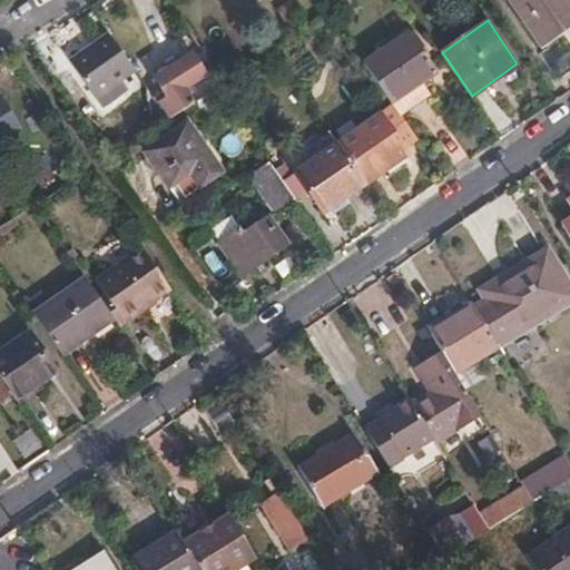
[(554,52),(569,41),(569,22),(546,39),(554,52)]
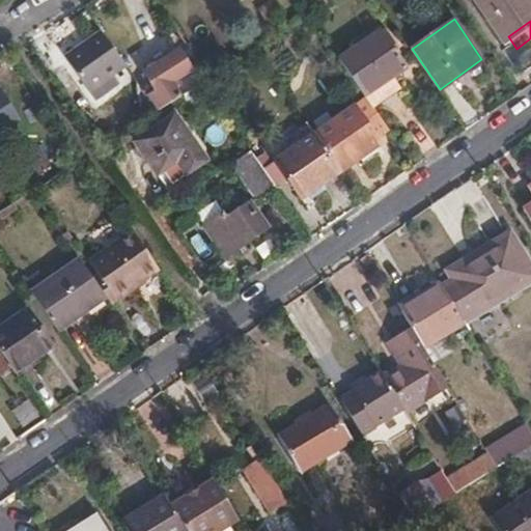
[(118,85),(112,76),(123,68),(100,30),(58,56),(88,105),(118,85)]
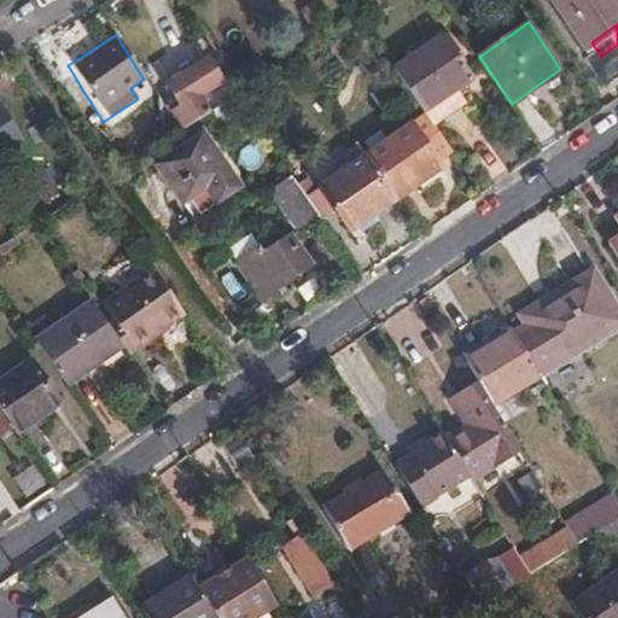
[(396,69),(426,112),(429,116),(437,128),(470,105),(460,89),(473,80),(443,36),(396,69)]
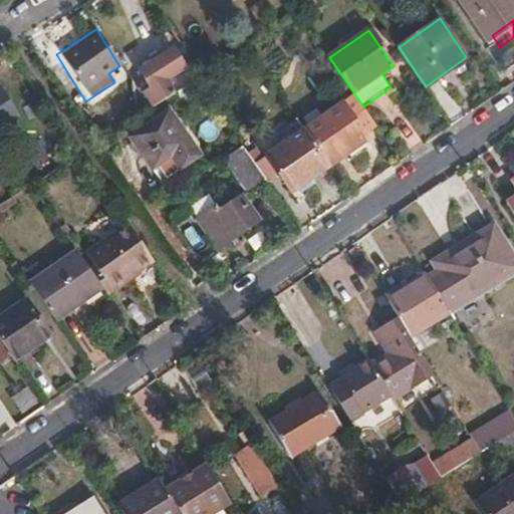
[(513,59),(513,37),(500,47),(510,62),(513,59)]
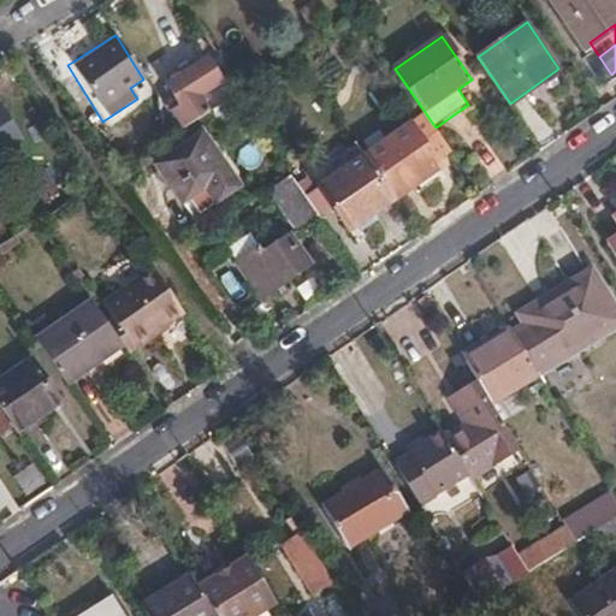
[(235,76),(219,52),(208,58),(225,82),(235,76)]
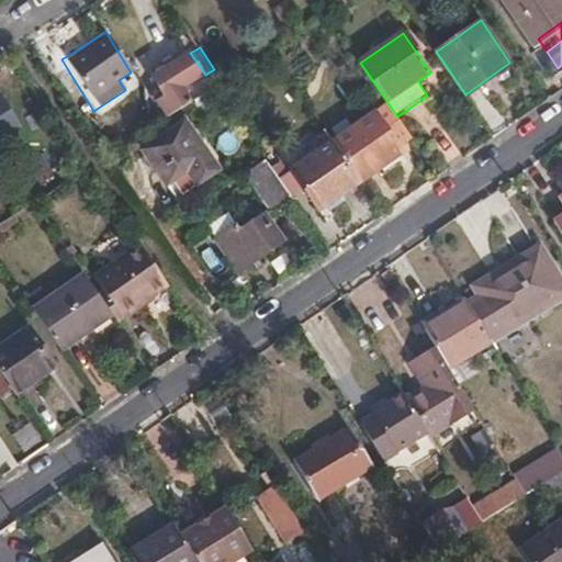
[(161,102),(169,116),(193,101),(183,88),(205,75),(190,53),(154,76),(167,97),(161,102)]
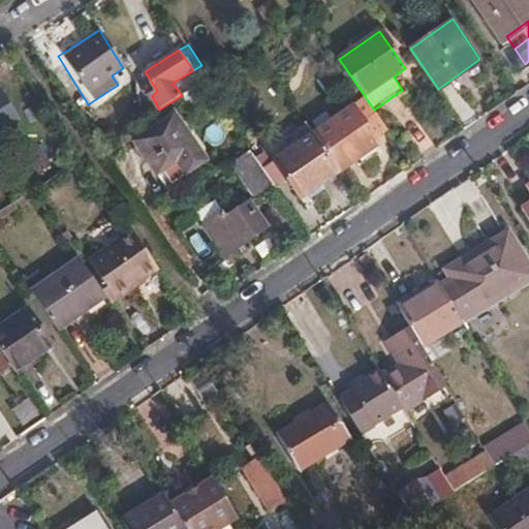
[(1,87),(0,88),(0,130),(21,118),(1,87)]
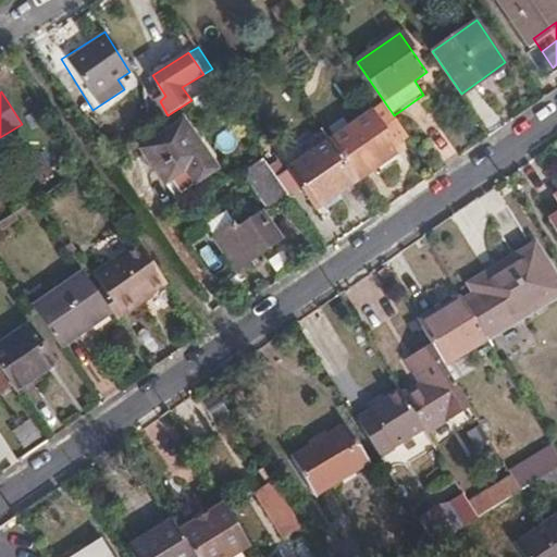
[(386,104),(332,140),(359,180),(398,152),(394,144),(407,135),(394,115),(386,104)]
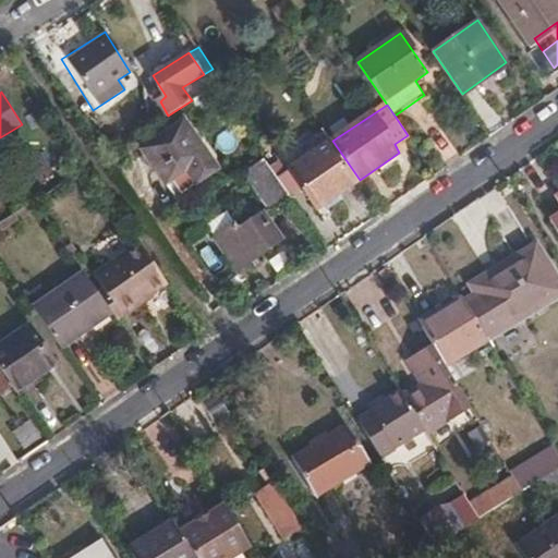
[(145,149),(169,183),(191,168),(201,182),(220,168),(187,120),(145,149)]
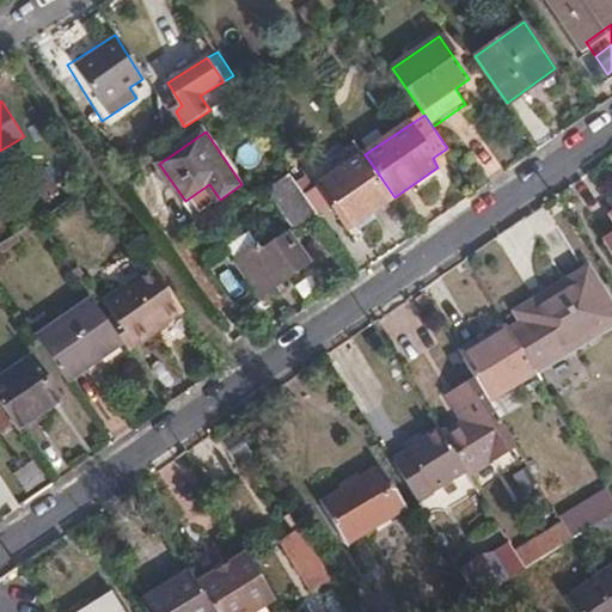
[(395,197),(365,154),(319,184),(329,200),(350,228),(395,197)]
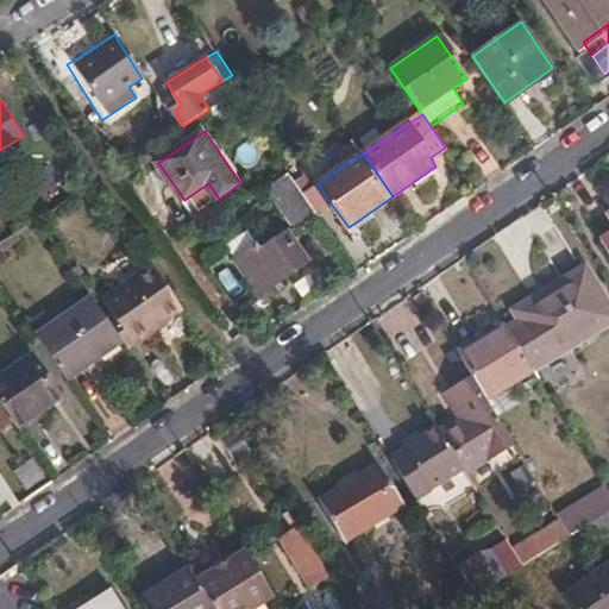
[(289,174),(313,208),(327,199),(318,183),(303,164),(289,174)]
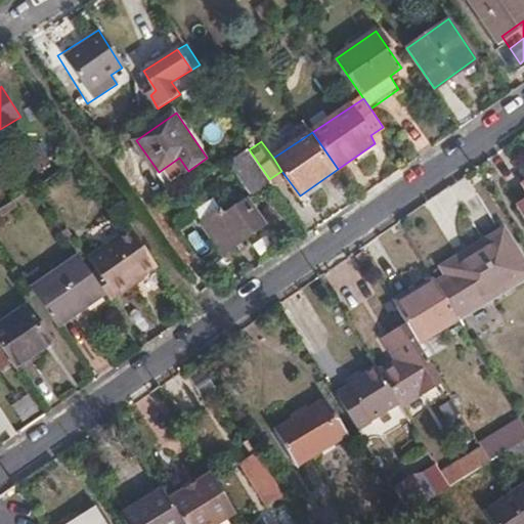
[(249,149),(230,161),(252,191),(269,179),(249,149)]
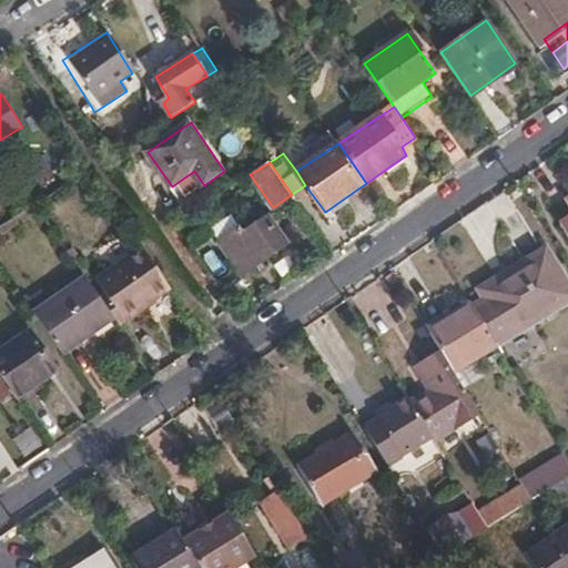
[(225,249),(244,274),(287,244),(269,217),(225,249)]
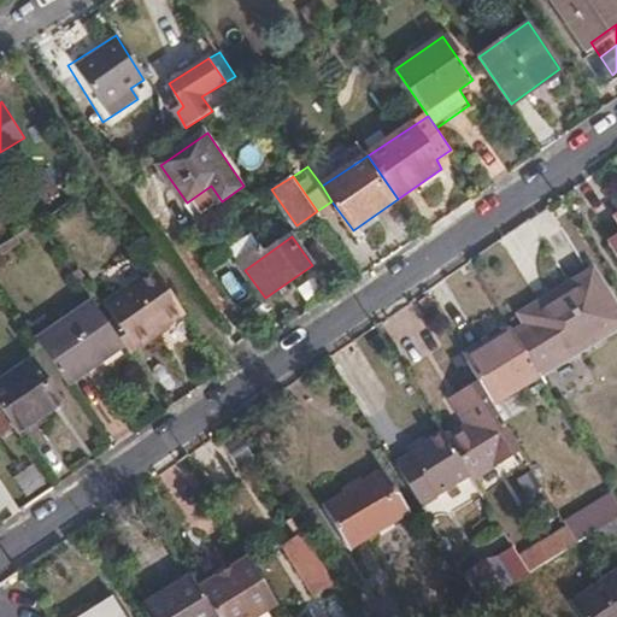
[(184,313),(153,269),(105,303),(135,346),(184,313)]
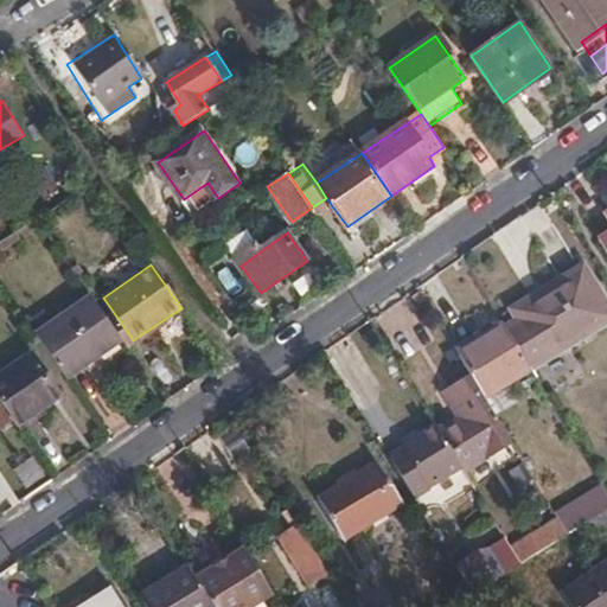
[(530,368),(532,370),(606,321),(606,312),(581,270),(516,312),(523,324),(509,332),(530,368)]
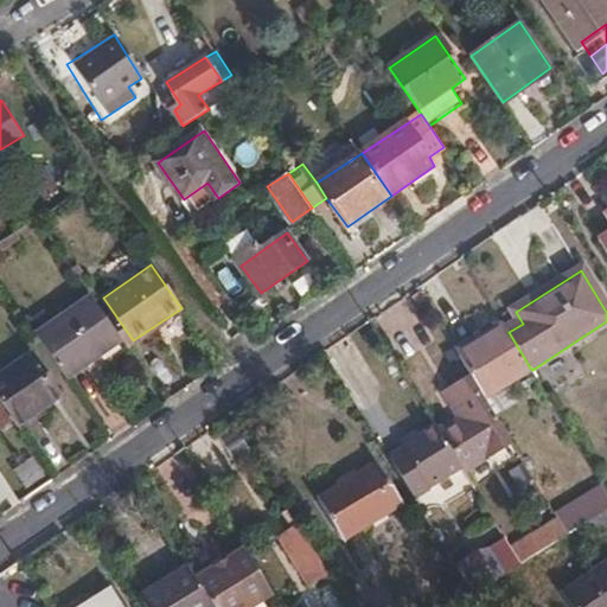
[(96,302),(89,293),(36,331),(65,372),(120,337),(96,302)]
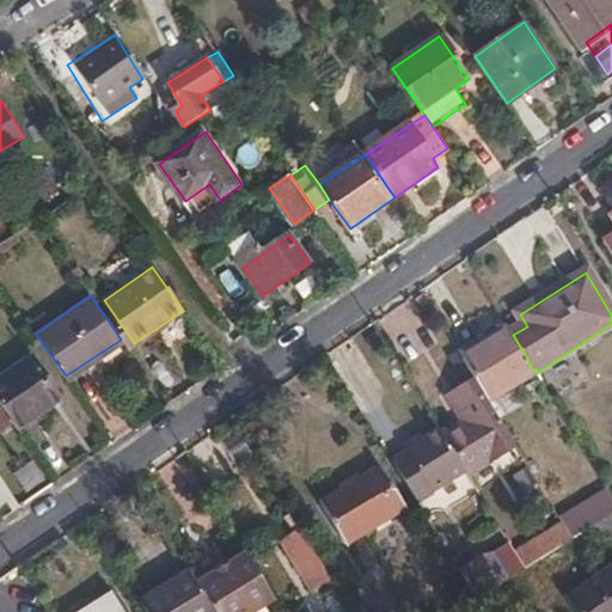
[(134,343),(104,300),(97,305),(121,340),(127,349),(134,343)]
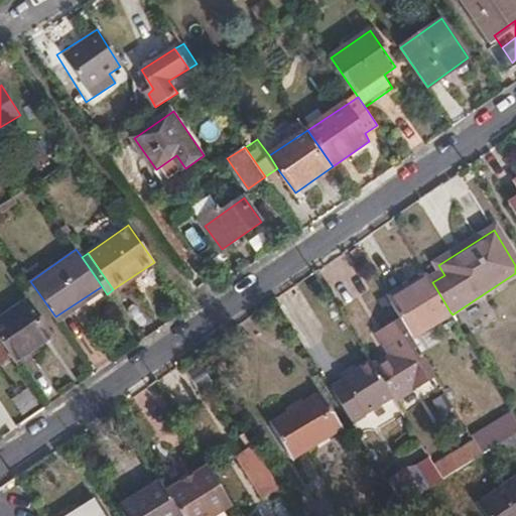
[(402,320),(411,336),(450,312),(432,282),(429,278),(391,301),(402,320)]
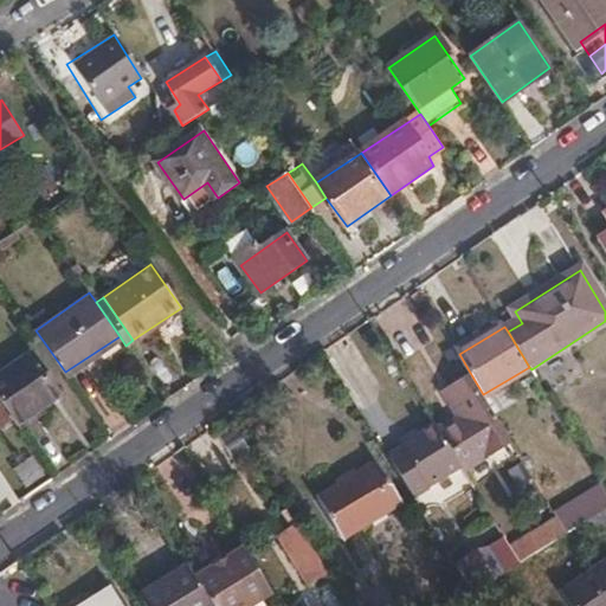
[(30,352),(0,372),(0,398),(17,423),(59,394),(30,352)]
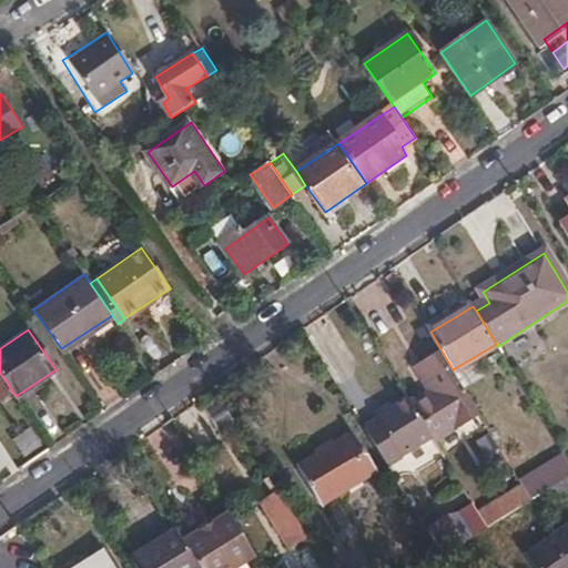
[(436,440),(480,413),(453,369),(443,353),(416,369),(429,391),(412,402),(433,435),(436,440)]
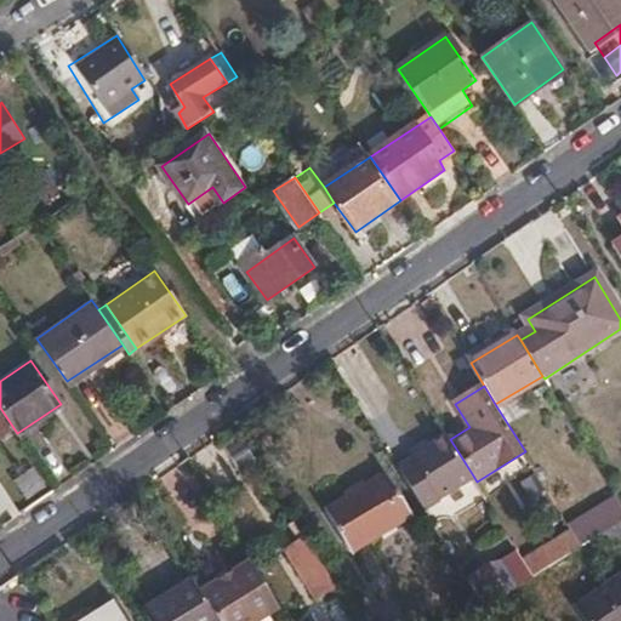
[(0,412),(0,434),(11,428),(0,412)]
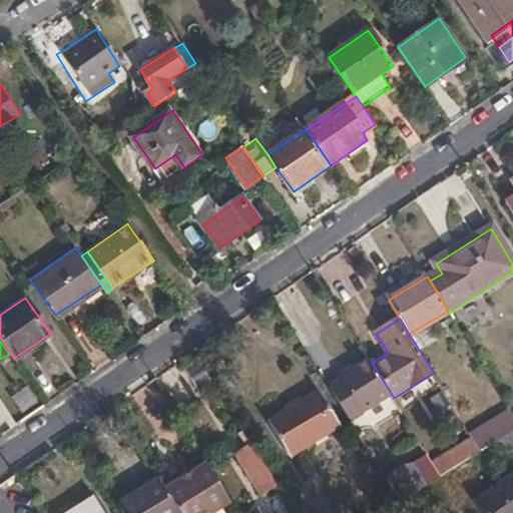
[(329,384),(352,420),(391,393),(372,363),(370,359),(355,368),(341,377),(329,384)]
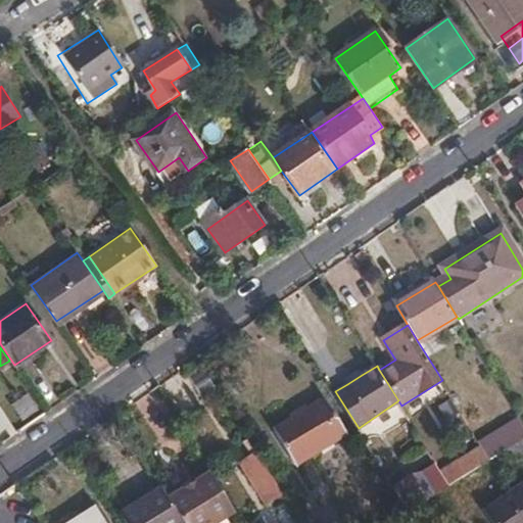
[(344,378),(347,384),(362,375),(358,370),(344,378)]
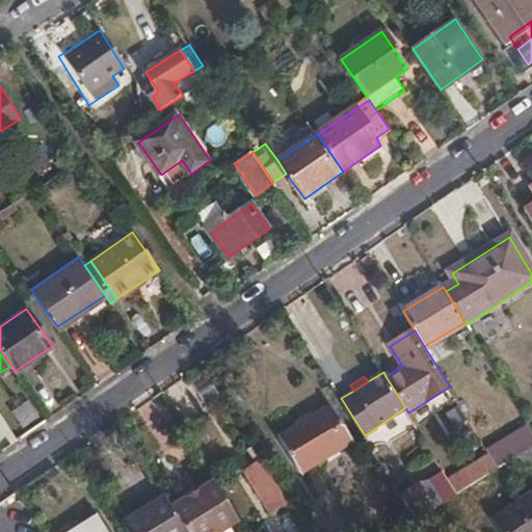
[(331,406),(282,439),(302,472),(352,440),(331,406)]
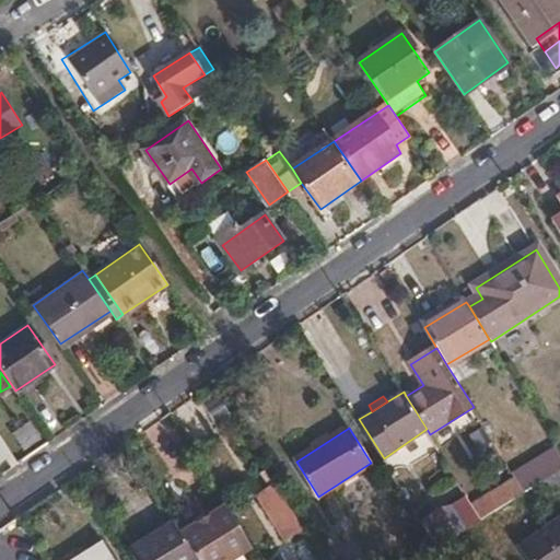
[(515,475),(526,492),(559,469),(559,453),(557,448),(515,475)]
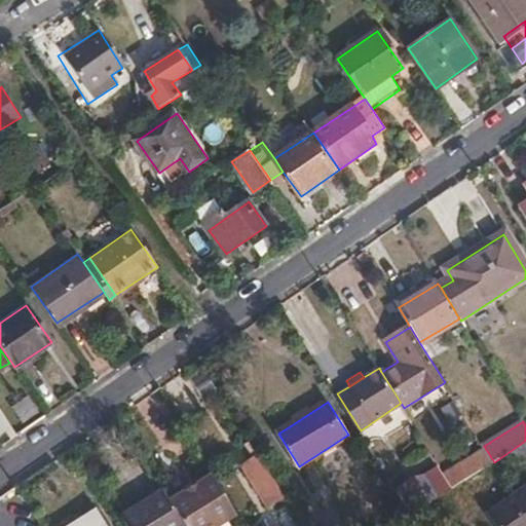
[(445,474),(454,487),(464,481),(494,462),(484,446),(445,474)]
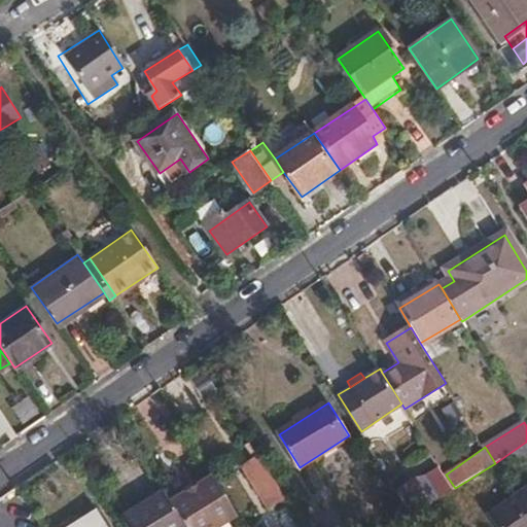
[(273,510),(288,500),(260,455),(245,465),(273,510)]
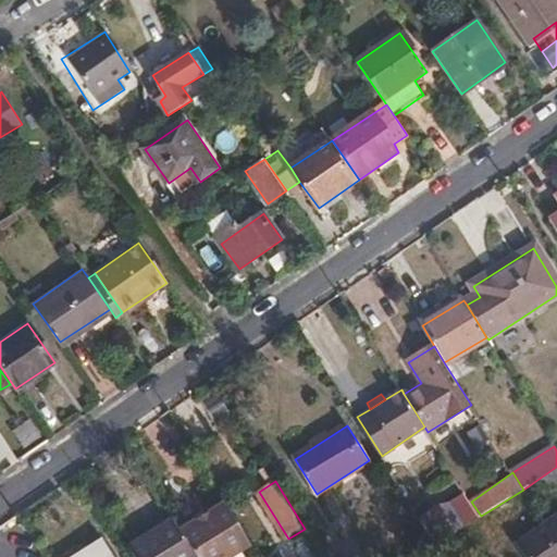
[(421,518),(437,544),(443,541),(481,516),(471,502),(465,490),(421,518)]
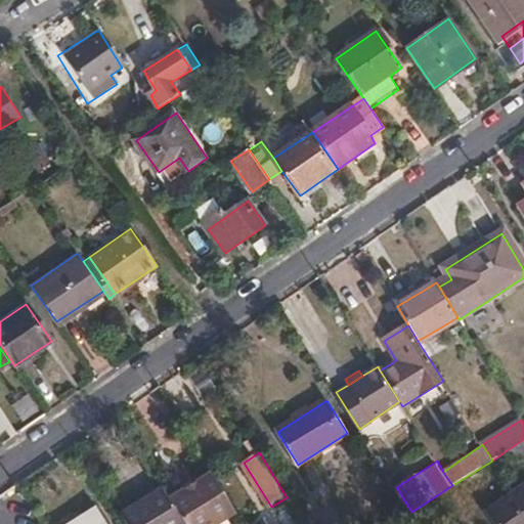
[(169,501),(182,523),(220,523),(237,513),(213,474),(169,501)]
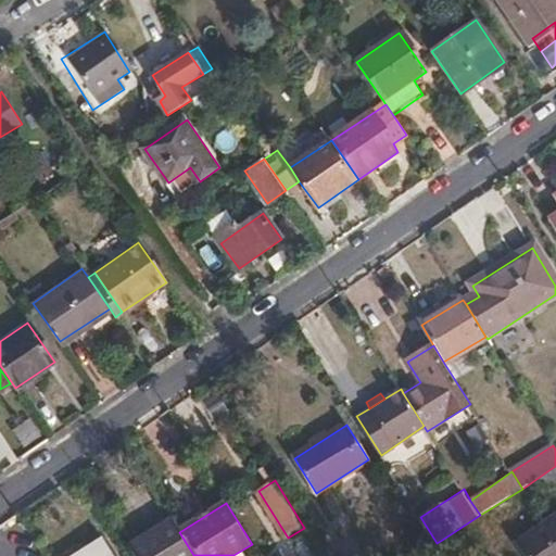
[(126,546),(131,555),(193,555),(179,532),(172,520),(126,546)]
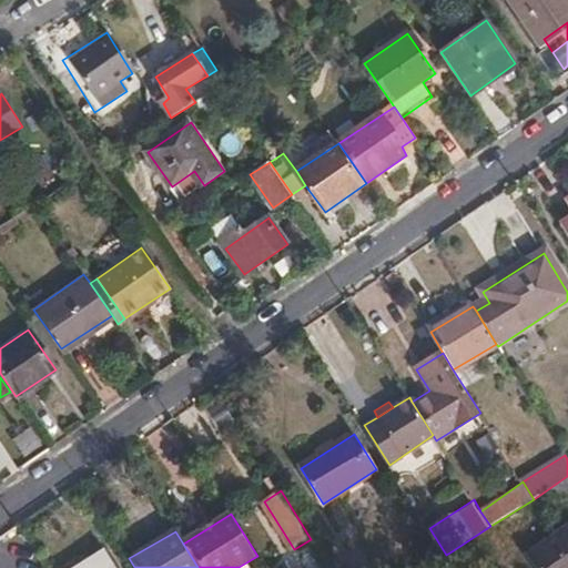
[(567,567),(567,534),(527,560),(531,567),(567,567)]
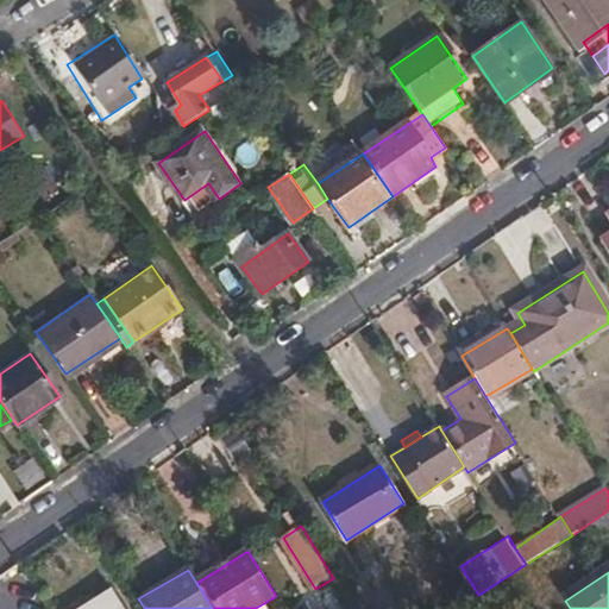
[(121,608),(113,594),(86,608),(121,608)]
